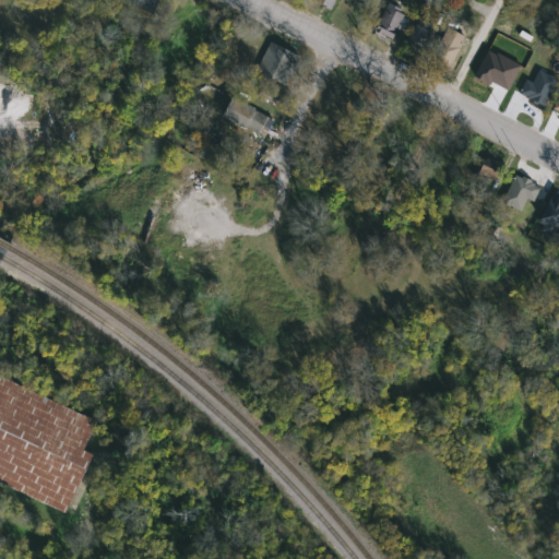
[(157,0),(153,14),(133,7),(135,0),(157,0)]
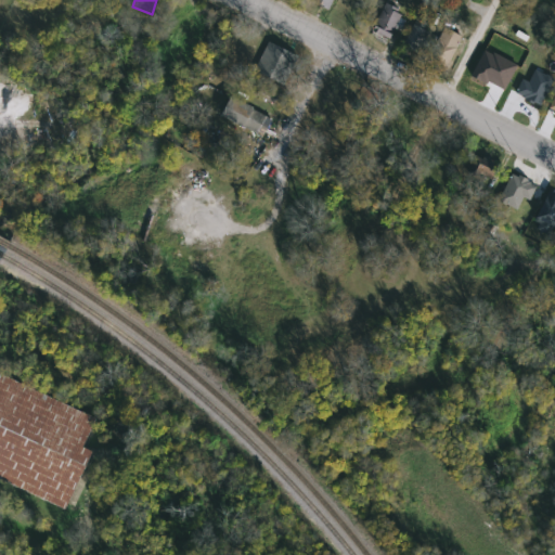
[(331,10),(334,0),(311,0),(311,1),(331,10)]
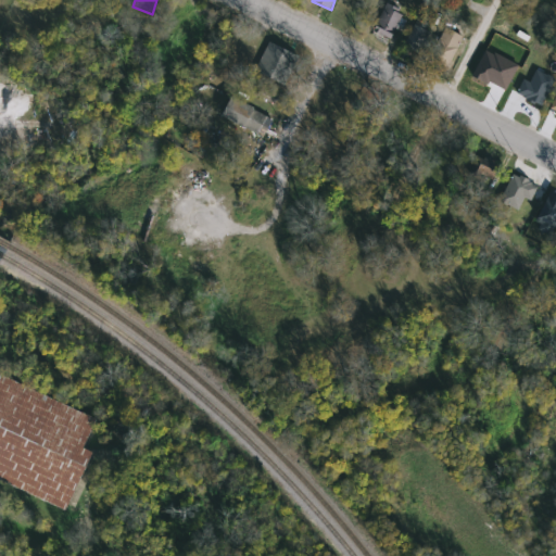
[(386,3),(373,32),(391,40),(396,30),(402,33),(406,21),(401,19),(402,16),(397,14),(400,10),(386,3)]
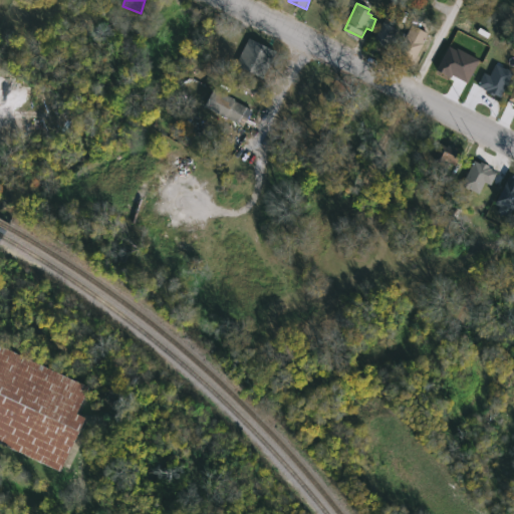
[(386,16),(372,43),(387,50),(397,30),(393,28),(396,20),(386,16)]
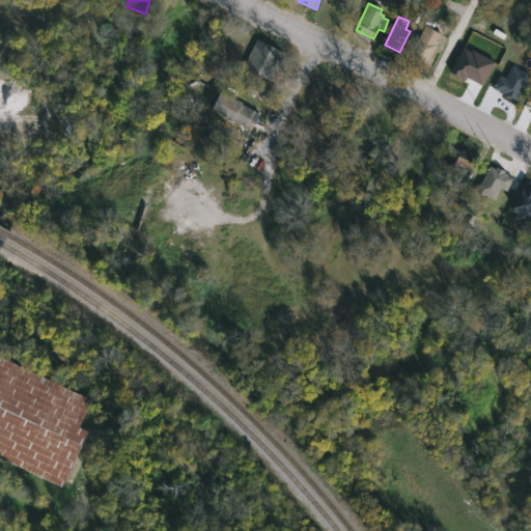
[(442,35),(427,65),(411,57),(424,27),(442,35)]
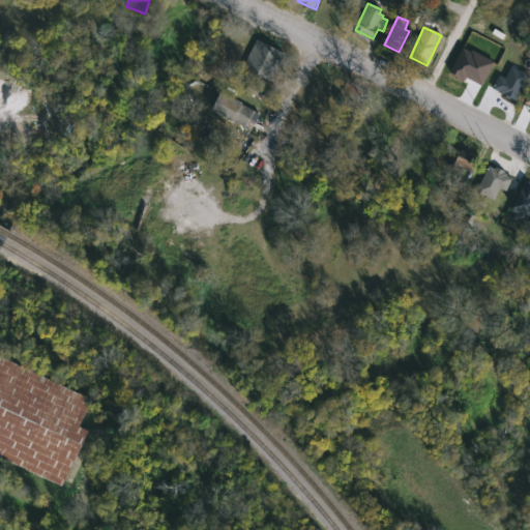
[(256,41),(242,67),(271,83),(286,56),(256,41)]
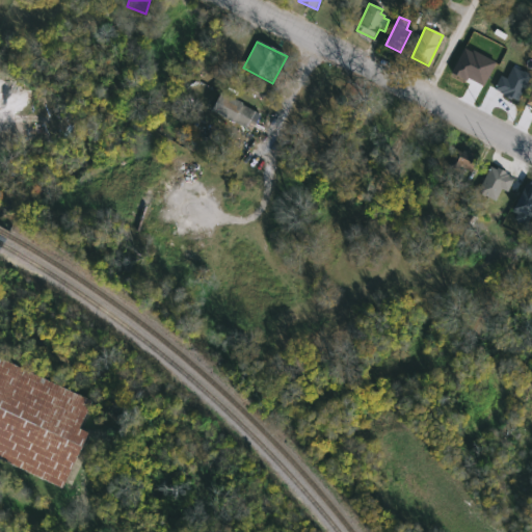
[(490,99),(503,77),(524,88),(510,110),(490,99)]
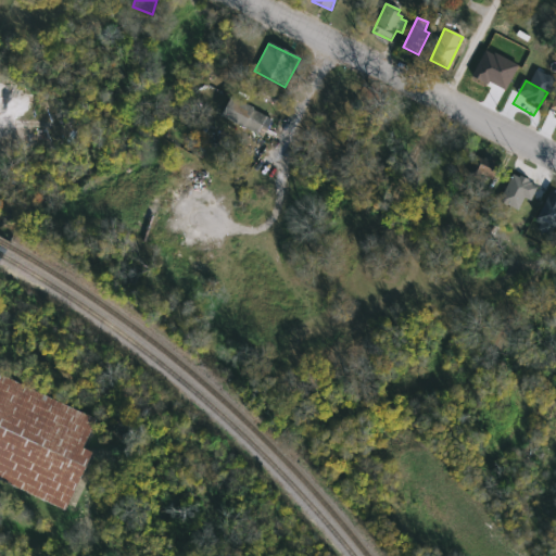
[(274,122),(231,98),(219,117),(243,131),(245,128),(257,135),(262,126),(269,130),(274,122)]
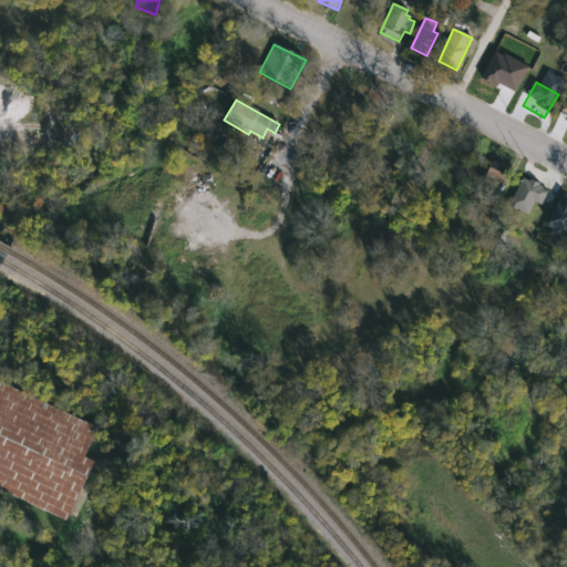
[(485,161),(476,181),(487,186),(491,178),(502,184),(508,171),(485,161)]
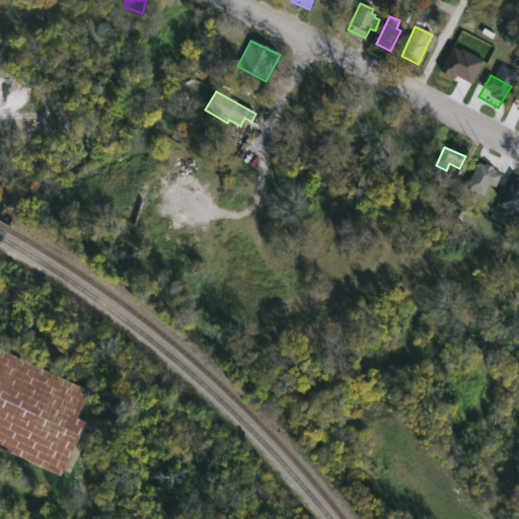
[(478,162),(466,188),(484,196),(490,184),(496,188),(501,175),(496,172),(497,171),(492,169),(493,168),(486,164),(485,165),(478,162)]
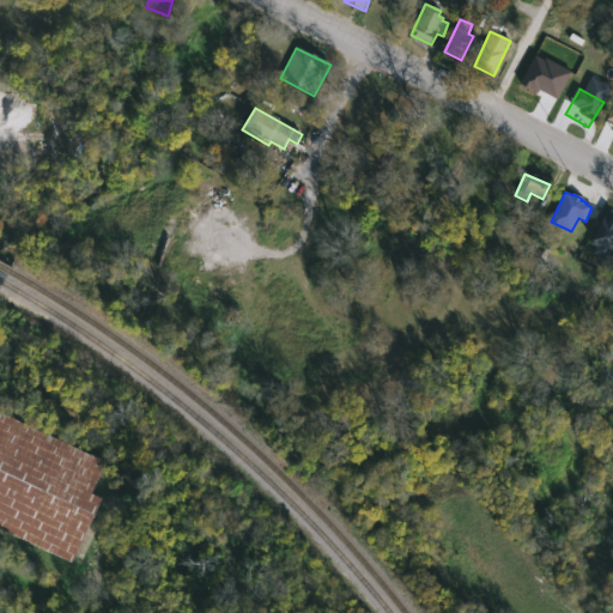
[(0,413),(0,529),(72,564),(101,501),(91,496),(107,463),(0,413)]
